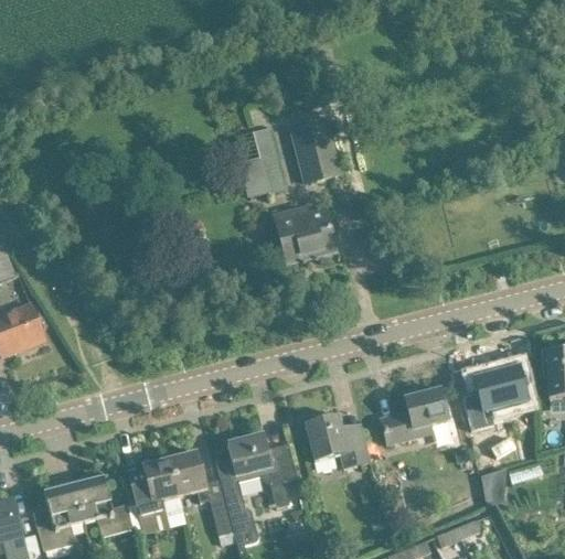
[(291,127),(300,161),(306,182),(339,173),(332,152),(324,119),(291,127)]
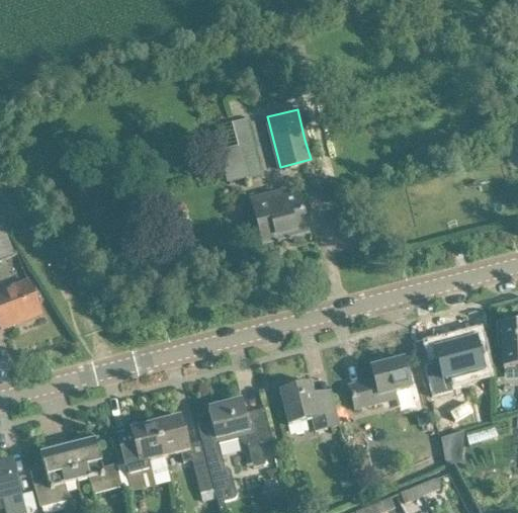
[(247,116),(232,120),(246,176),(262,172),(247,116)]
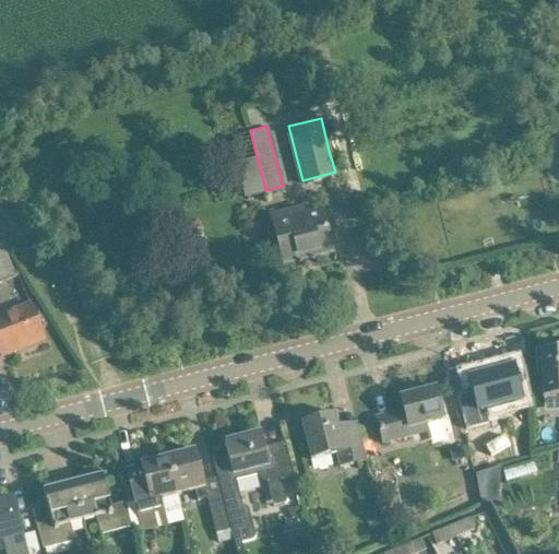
[(272,248),(280,245),(283,256),(331,244),(321,208),(305,212),(302,207),(272,215),(274,224),(265,226),(263,230),(262,234),(264,243),(268,246),(272,248)]
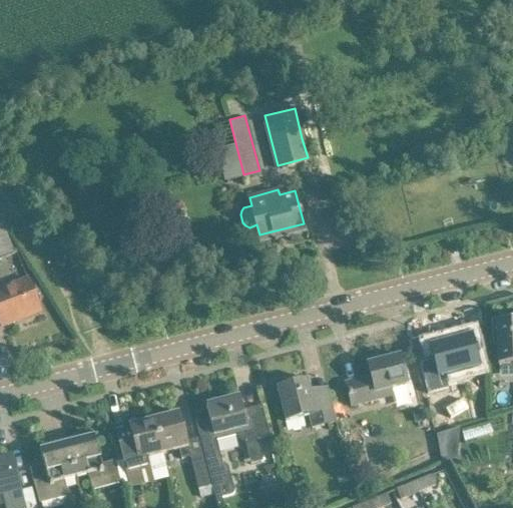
[(0,223),(0,256),(15,250),(4,222),(0,223)]
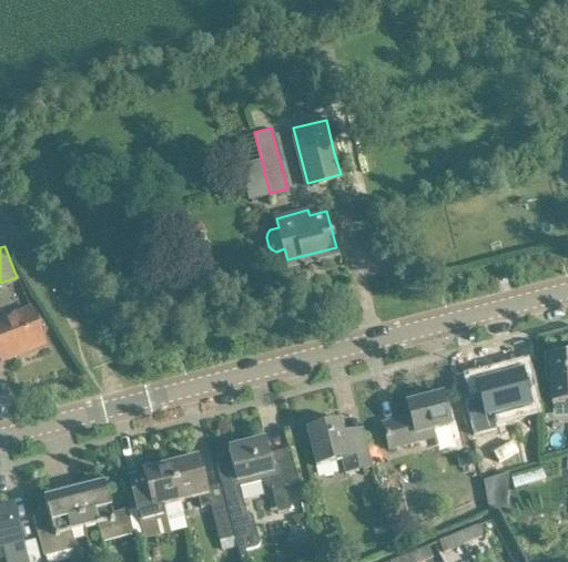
[(7,322),(1,309),(0,309),(0,355),(1,357),(44,340),(37,319),(34,312),(7,322)]
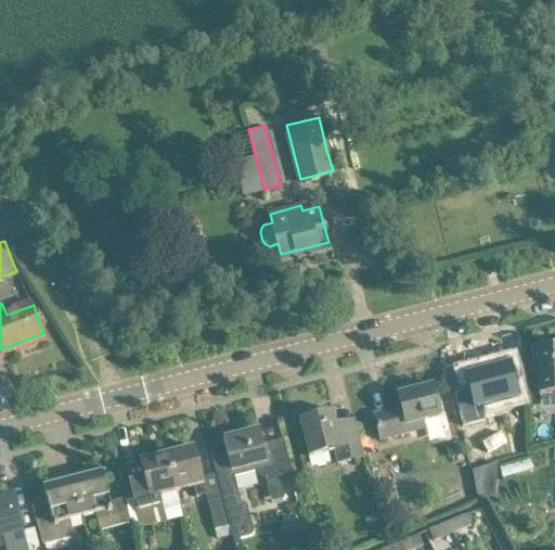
[(554,343),(554,344),(554,337),(531,343),(533,370),(538,370),(539,392),(541,392),(541,398),(554,397),(554,343)]
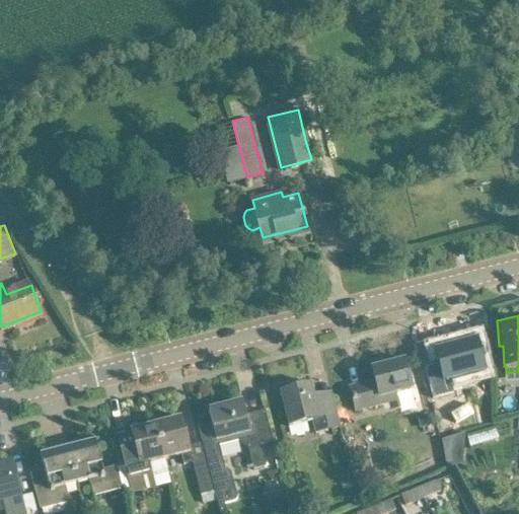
[(439,360),(425,364),(433,394),(453,389),(450,376),(485,368),(476,338),(436,348),(439,360)]
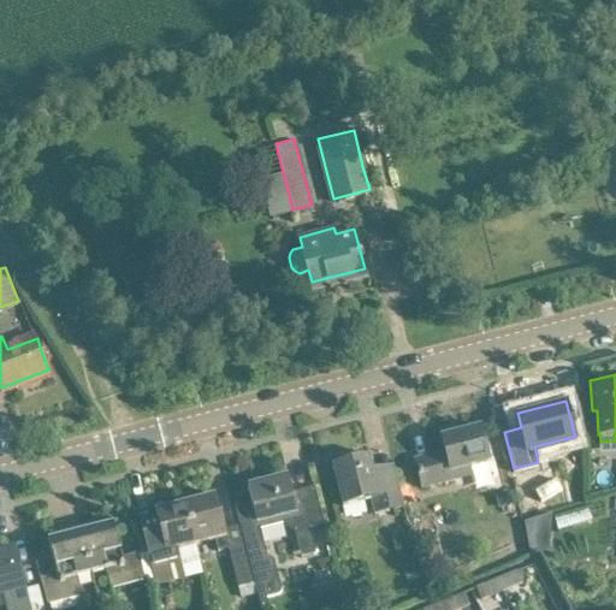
[(414,456),(420,479),(421,484),(471,472),(469,463),(489,459),(480,424),(440,434),(444,448),(414,456)]
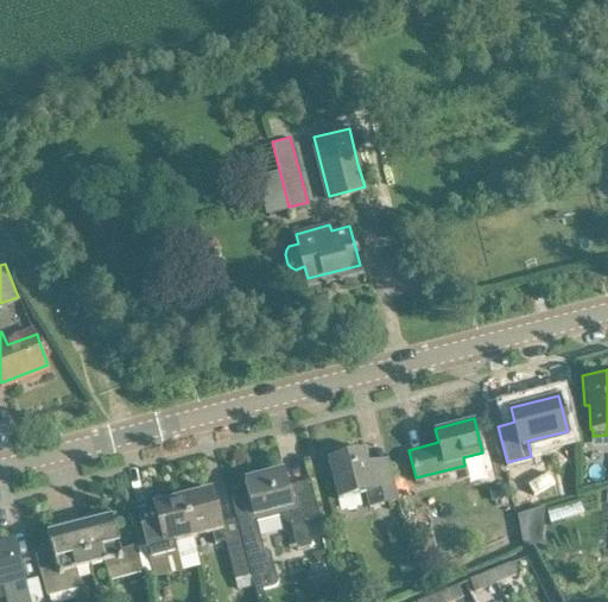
[(327,456),(333,479),(337,496),(366,489),(371,504),(399,496),(390,460),(369,466),(365,447),(327,456)]
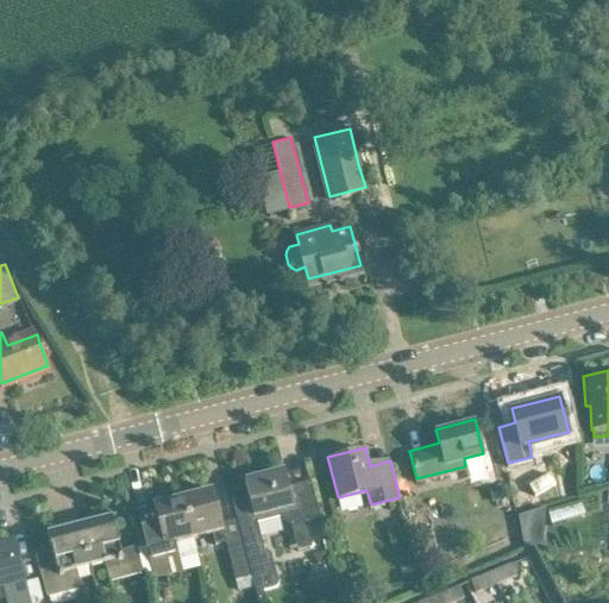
[(244,541),(251,572),(258,598),(265,597),(263,588),(276,584),(278,579),(271,551),(263,546),(257,520),(278,514),(290,521),(290,522),(306,519),(320,515),(318,504),(312,481),(289,487),(284,468),(261,473),(255,471),(252,476),(244,478),(249,494),(232,497),(244,541)]
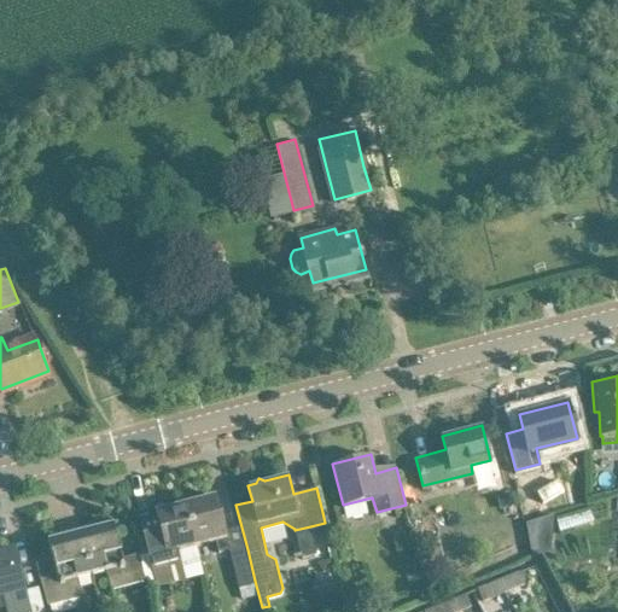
[(513,489),(499,493),(501,505),(516,501),(513,489)]
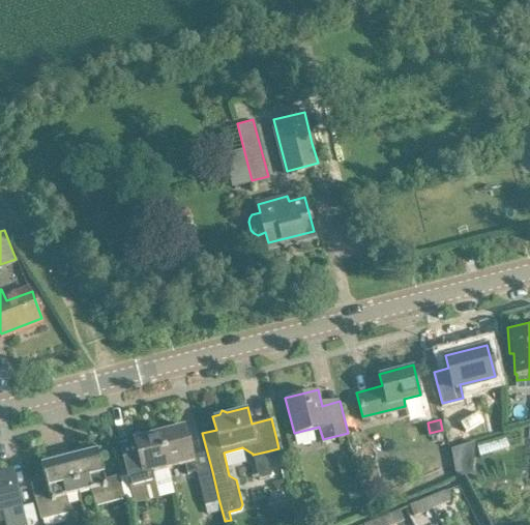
[(184,424),(159,430),(168,466),(185,461),(187,471),(197,469),(184,424)]
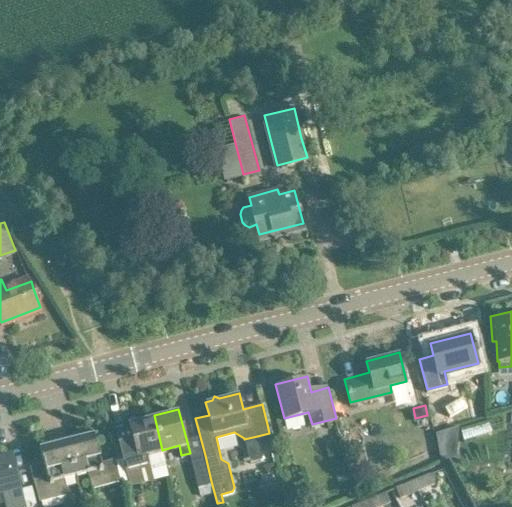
[(128,422),(129,425),(115,429),(118,440),(128,476),(142,473),(141,467),(150,464),(150,467),(166,463),(162,450),(154,415),(128,422)]
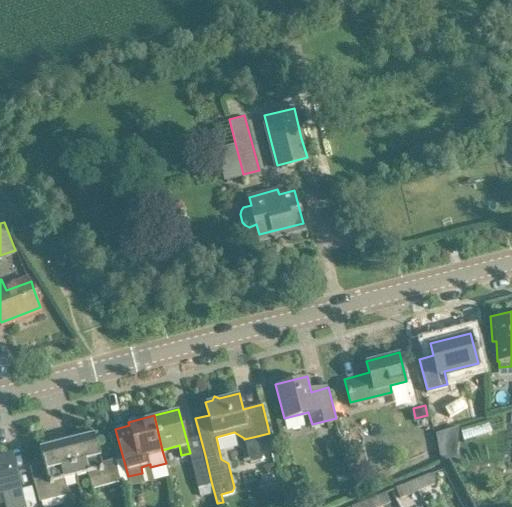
[(94,431),(66,438),(76,473),(88,470),(92,486),(124,477),(120,455),(101,460),(94,431)]
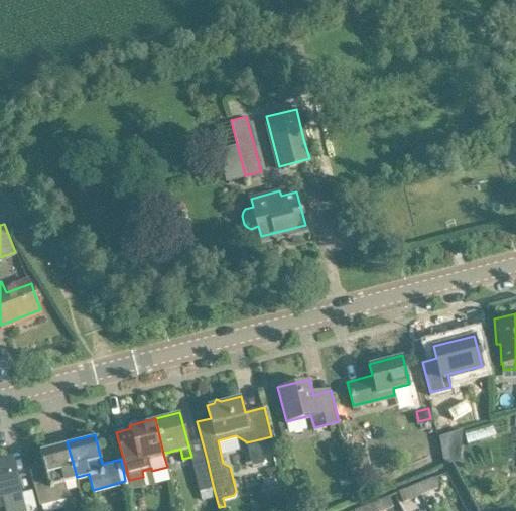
[(343,439),(331,442),(334,456),(347,453),(343,439)]
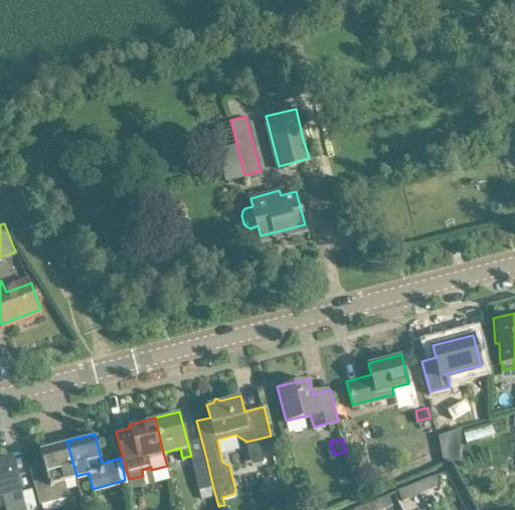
[(76,476),(66,441),(39,448),(43,462),(40,466),(39,465),(30,467),(39,502),(69,494),(65,479),(76,476)]
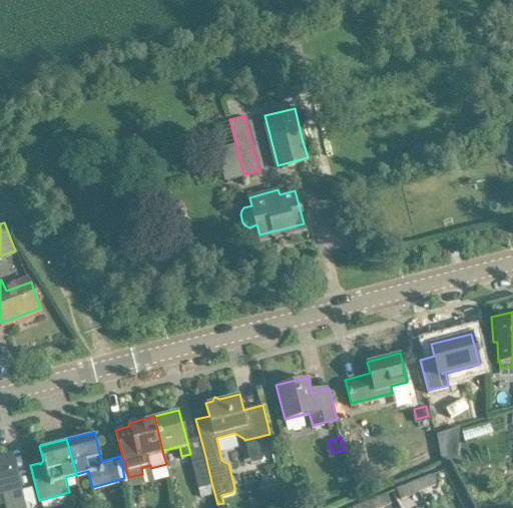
[(11,453),(0,456),(0,491),(2,491),(6,507),(17,507),(25,506),(11,453)]
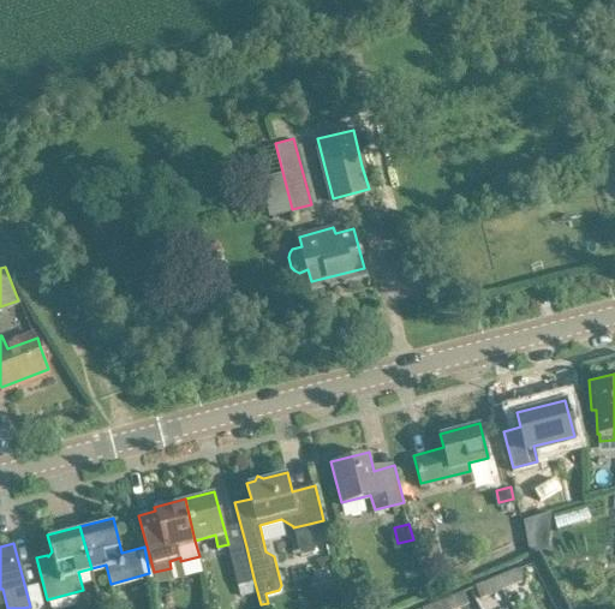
[(246,547),(230,551),(238,581),(254,578),(246,547)]
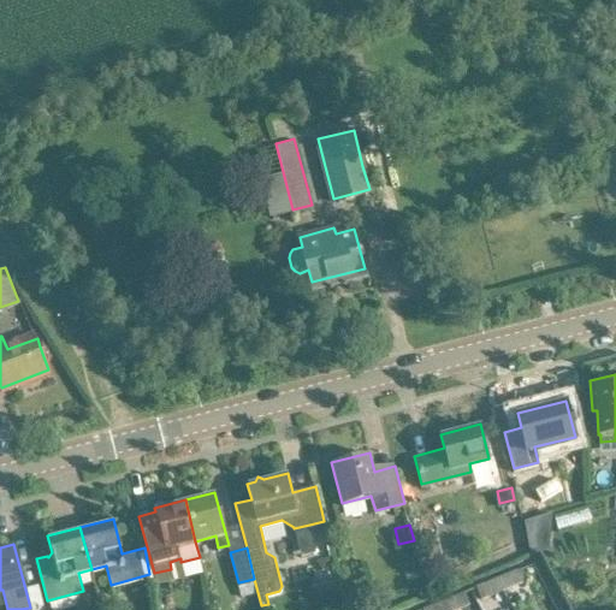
[(516,568),(496,576),(501,588),(521,580),(516,568)]
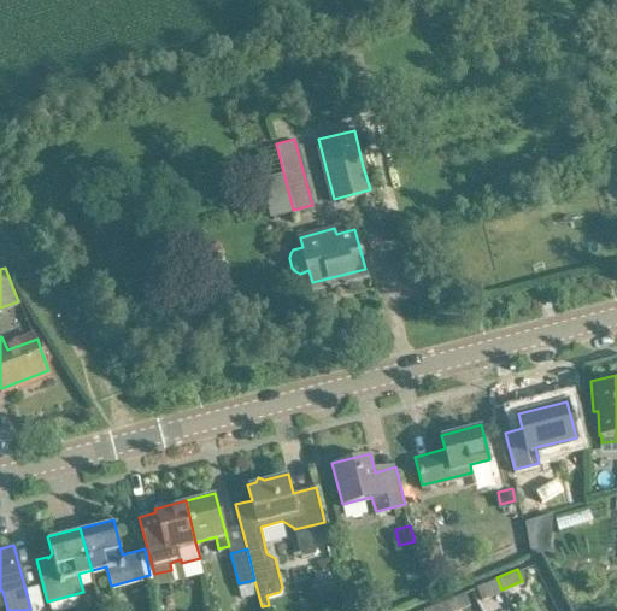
[(501,589),(497,577),(476,586),(481,598),(501,589)]
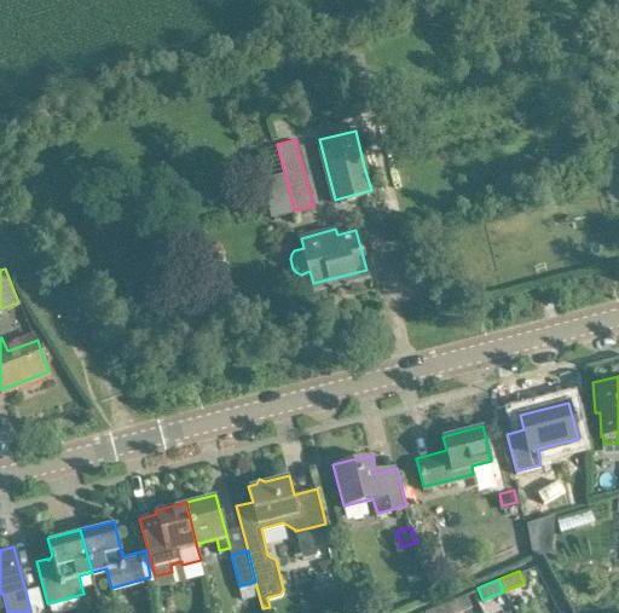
[(466,594),(445,602),(449,612),(451,612),(470,606),(466,594)]
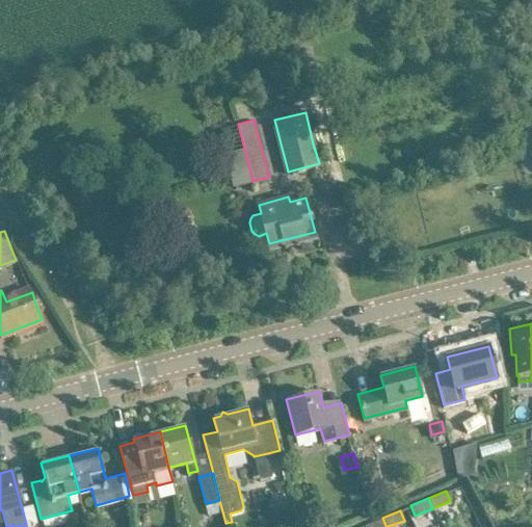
[(386,526),(382,518),(365,525),(366,526),(386,526)]
